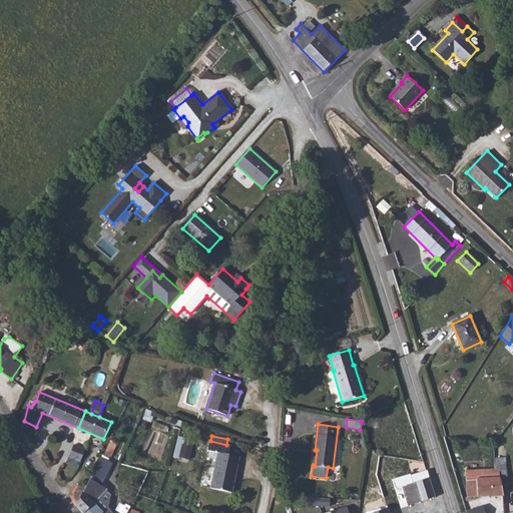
[(210,441),(208,441),(206,450),(217,452),(209,487),(231,492),(239,457),(228,455),(230,446),(226,445),(210,441)]
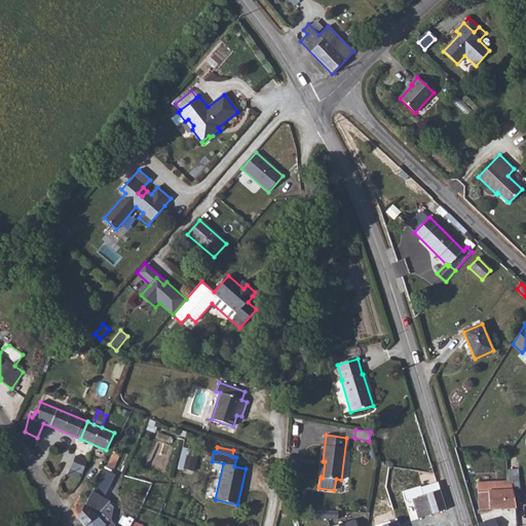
[(82,474),(87,461),(76,456),(71,468),(82,474)]
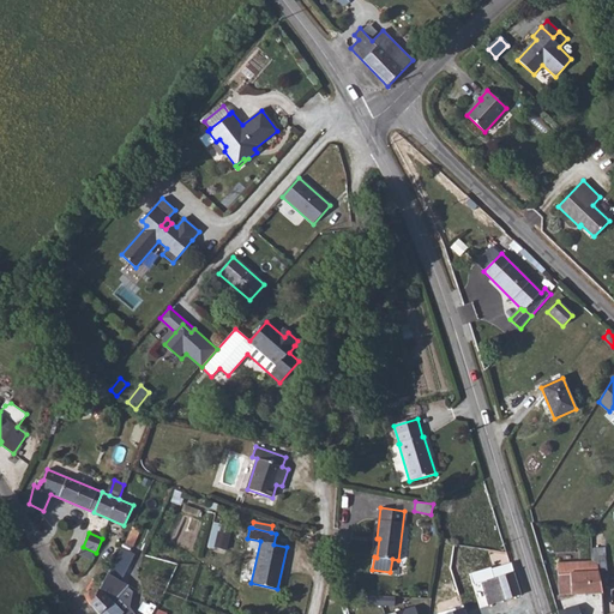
[(230,535),(218,533),(215,547),(227,549),(230,535)]
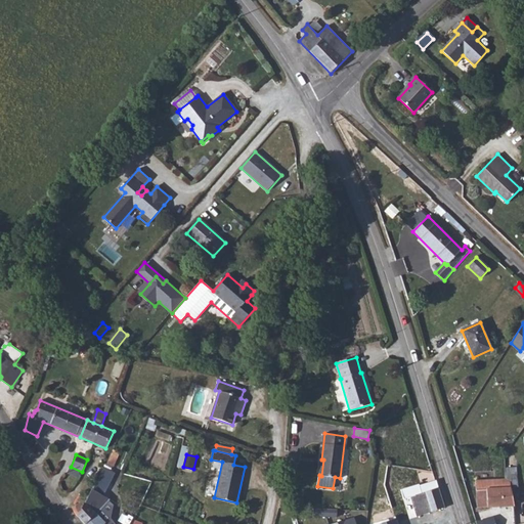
[(105,493),(116,471),(103,466),(93,488),(105,493)]
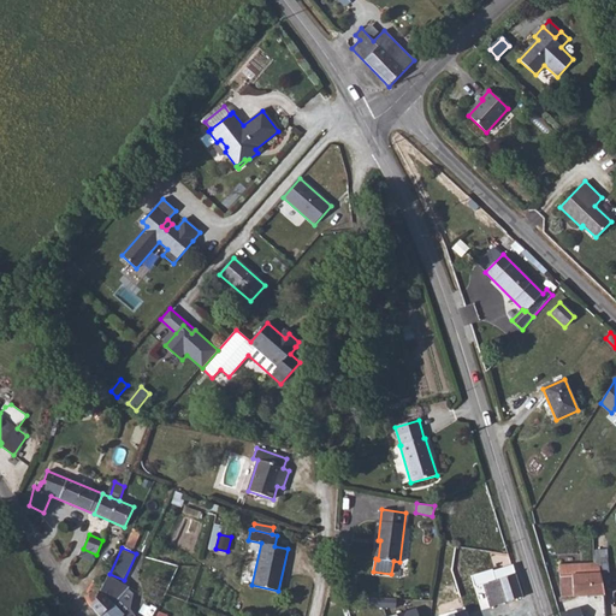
[(600,566),(593,563),(560,564),(561,597),(605,594),(600,574),(600,566)]
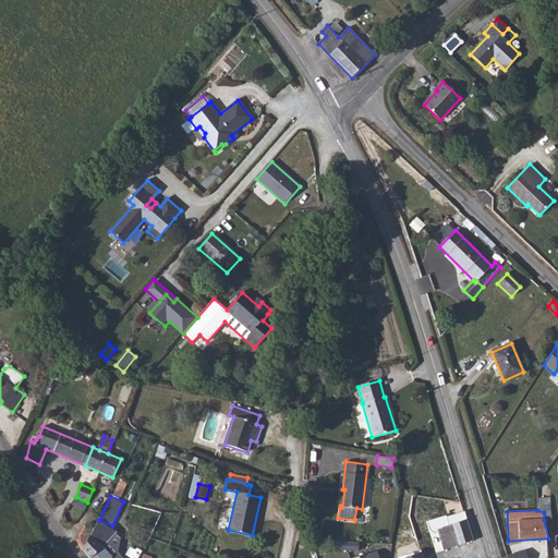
[(445,550),(473,541),(464,511),(447,517),(446,516),(427,522),(429,532),(438,530),(445,550)]
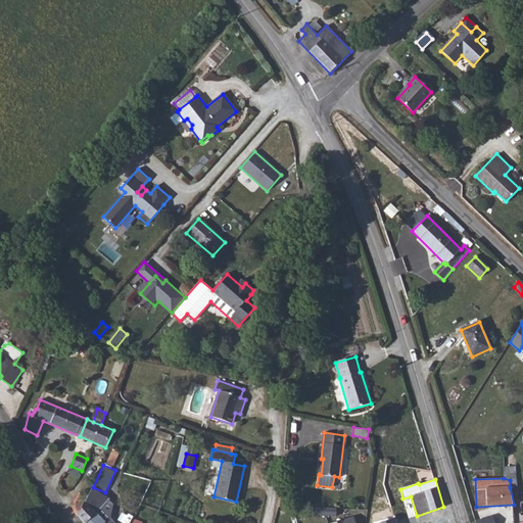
[(108,500),(91,489),(78,515),(85,522),(104,522),(96,514),(108,500)]
